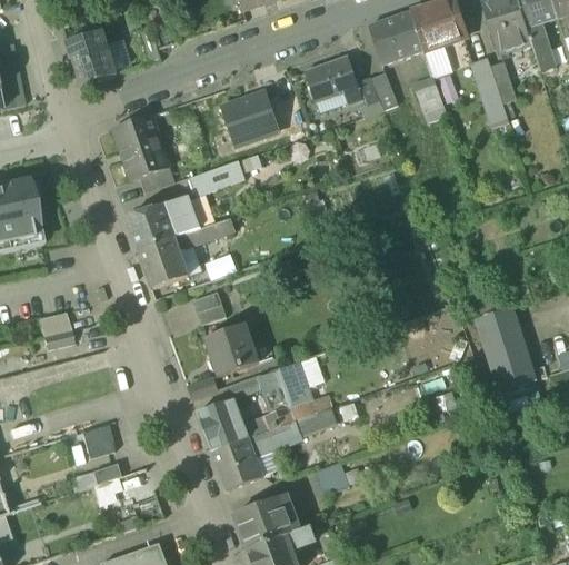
[(238,0),(242,11),(275,0),(238,0)]
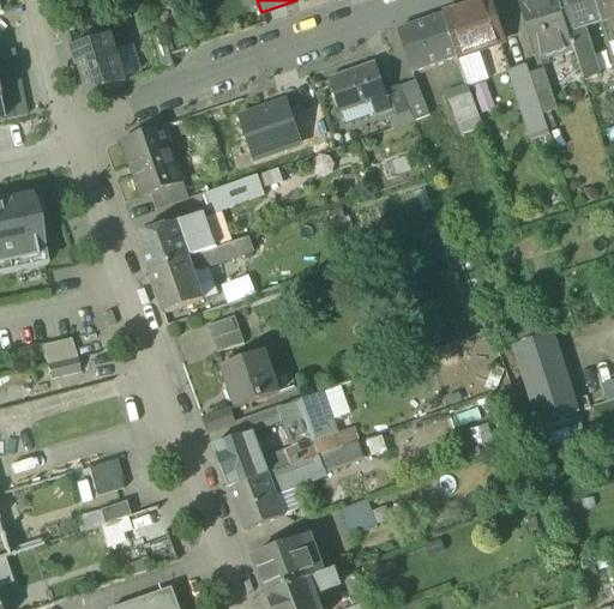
[(479,0),(444,13),(458,54),(479,47),(503,40),(489,0),(479,0)]
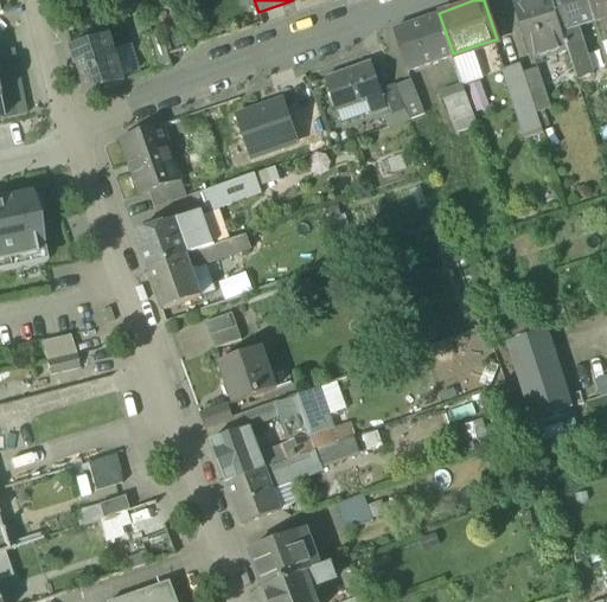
[(532,58),(568,47),(562,30),(551,0),(526,0),(516,4),(532,58)]
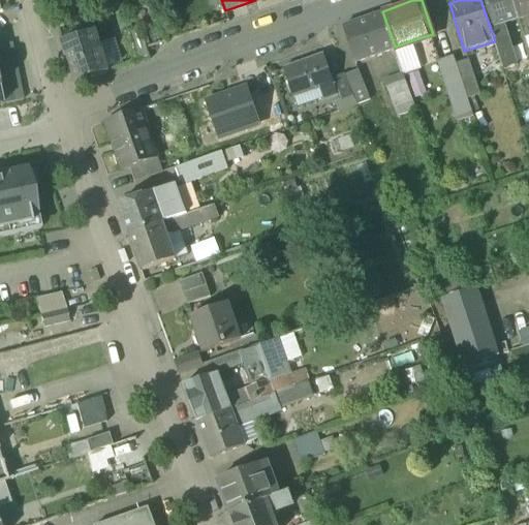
[(480,0),(490,26),(504,22),(520,18),(514,0),(480,0)]
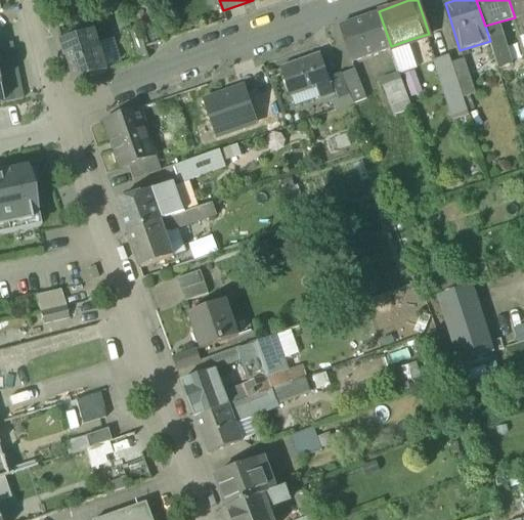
[(509,0),(515,17),(520,34),(523,32),(523,0),(509,0)]
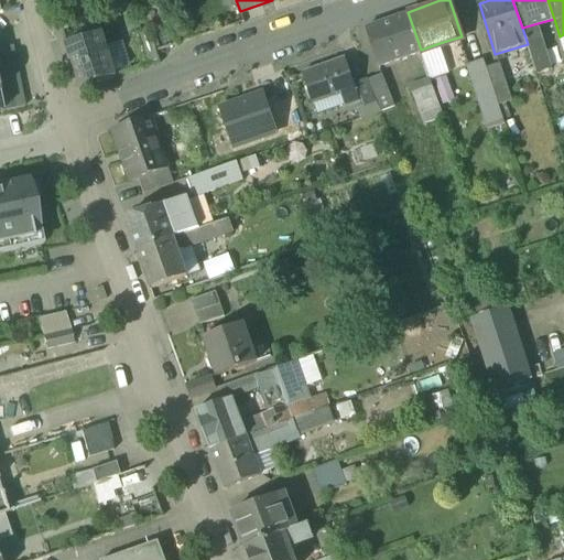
[(378,65),(421,50),(408,12),(366,27),(378,65)]
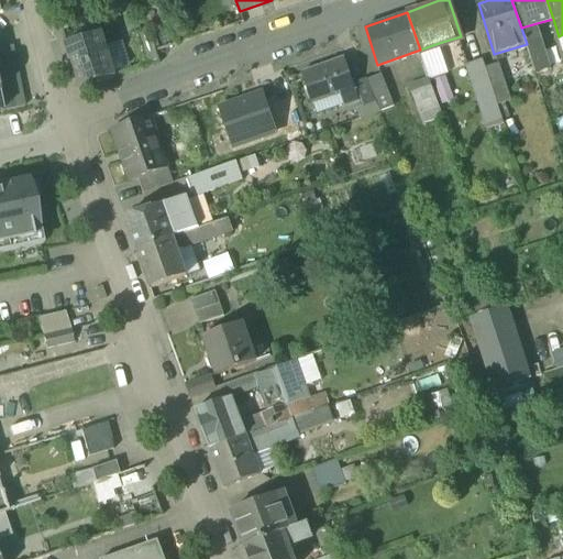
[(550,67),(537,23),(521,28),(527,44),(536,72),(550,67)]
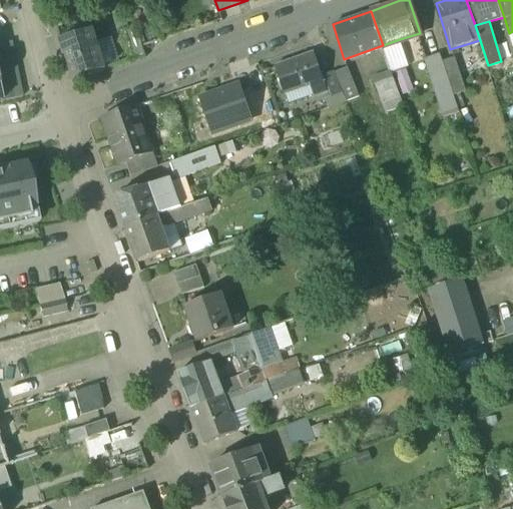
[(120,27),(131,59),(145,54),(134,22),(120,27)]
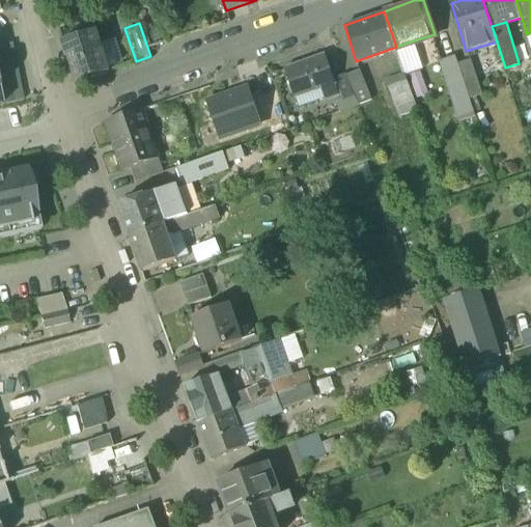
[(61,40),(75,81),(111,70),(110,65),(103,40),(99,28),(61,40)]
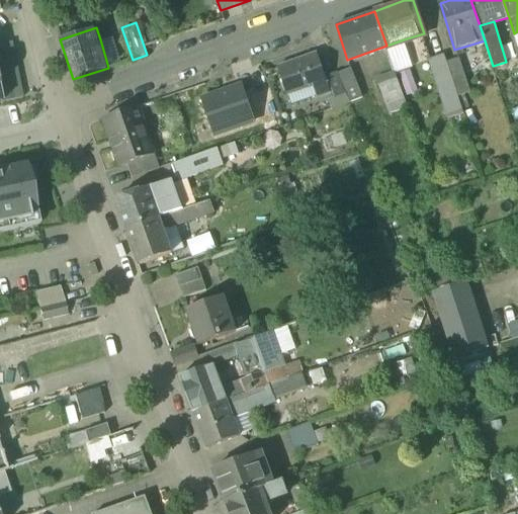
[(113,35),(100,39),(107,64),(120,60),(113,35)]
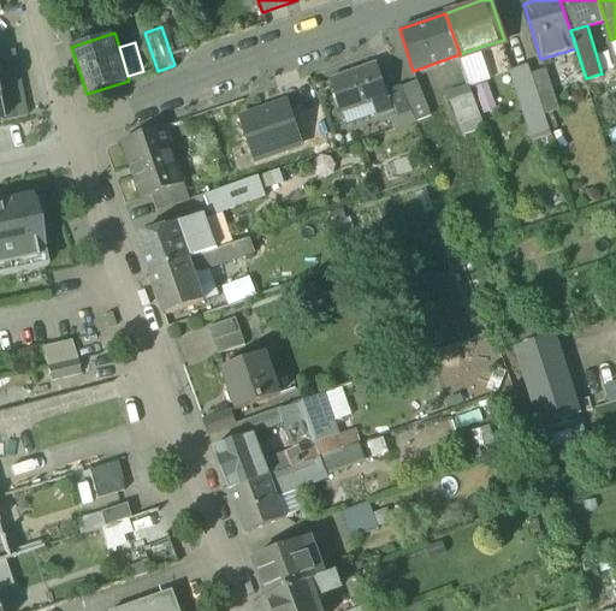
[(480,47),(460,54),(469,83),(491,76),(480,47)]
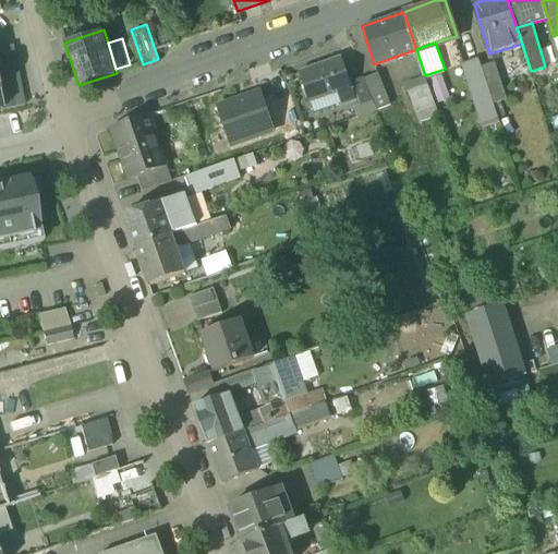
[(0,103),(1,108),(24,104),(12,44),(0,45),(0,103)]
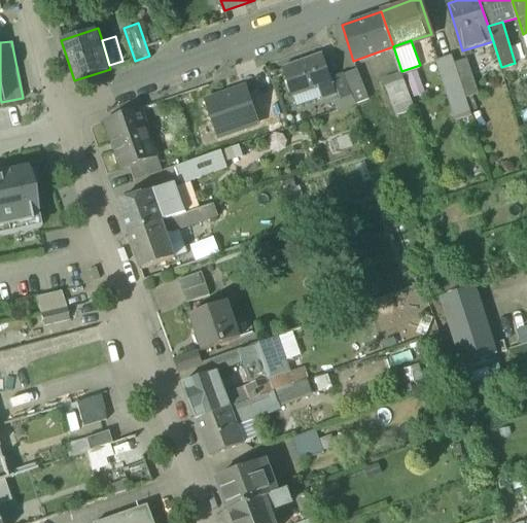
[(319,86),(323,97),(338,91),(332,76),(322,53),(282,67),(292,96),(319,86)]
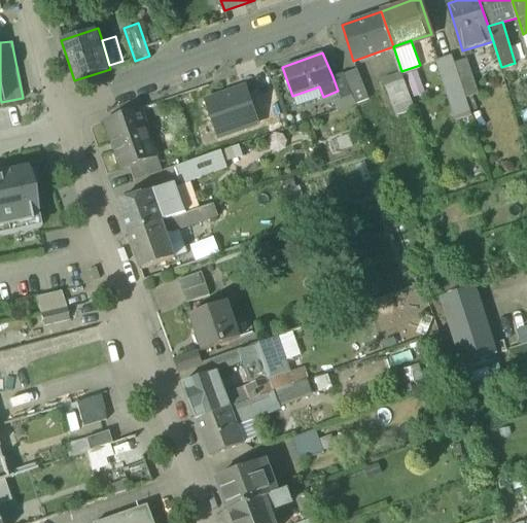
[(449,96),(464,91),(455,62),(452,54),(436,59),(449,96)]
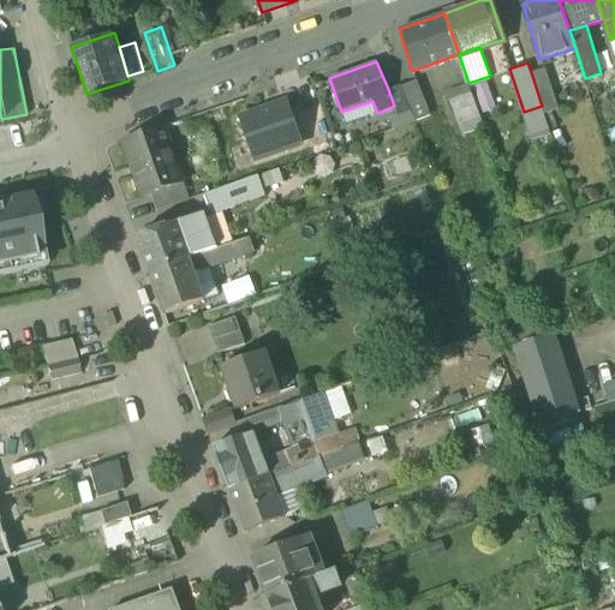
[(545,66),(531,72),(542,106),(544,113),(560,108),(545,66)]
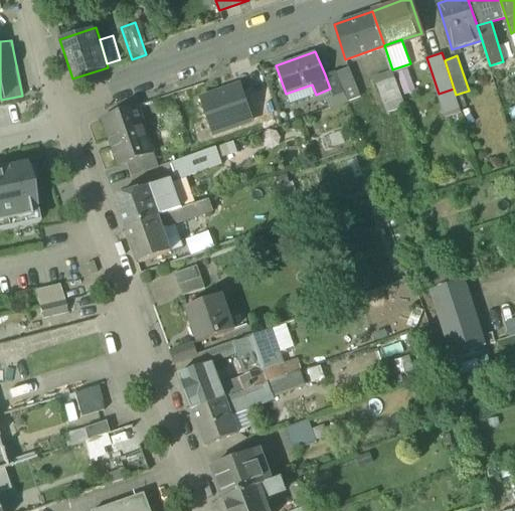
[(336,71),(347,99),(347,101),(360,95),(349,66),(336,71)]
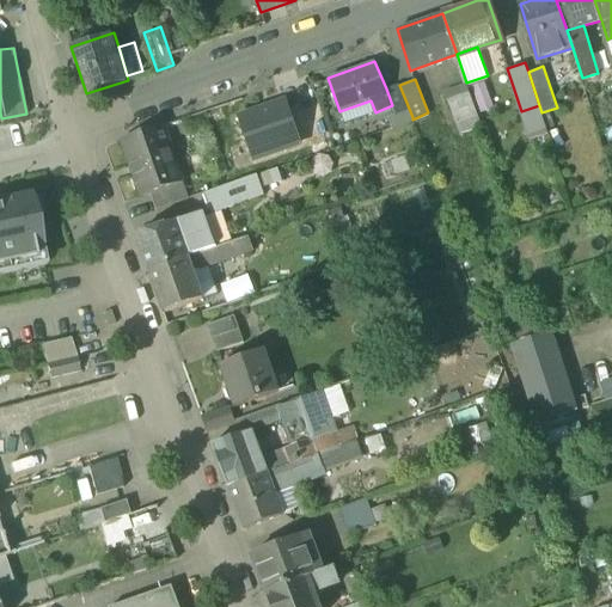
[(399,123),(412,117),(399,85),(399,83),(386,89),(392,105),(399,123)]
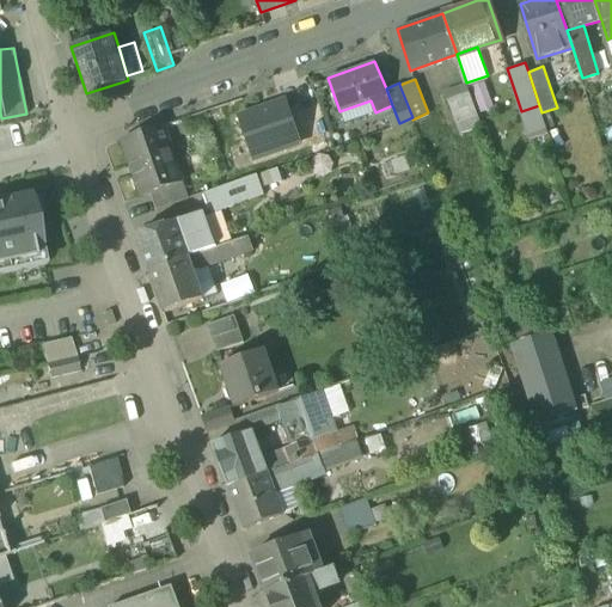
[(460,132),(481,124),(466,83),(445,91),(460,132)]
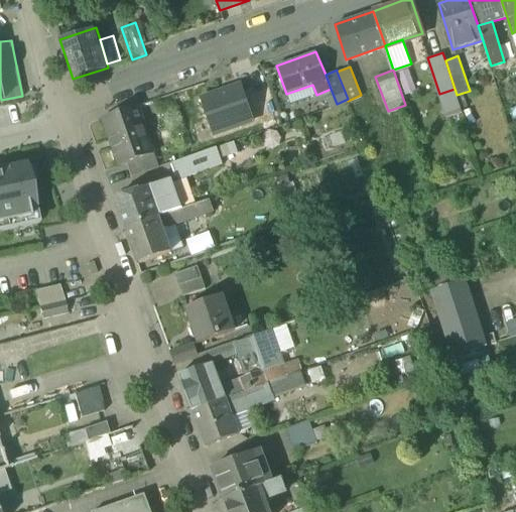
[(267,83),(244,91),(253,118),(256,125),(279,117),(267,83)]
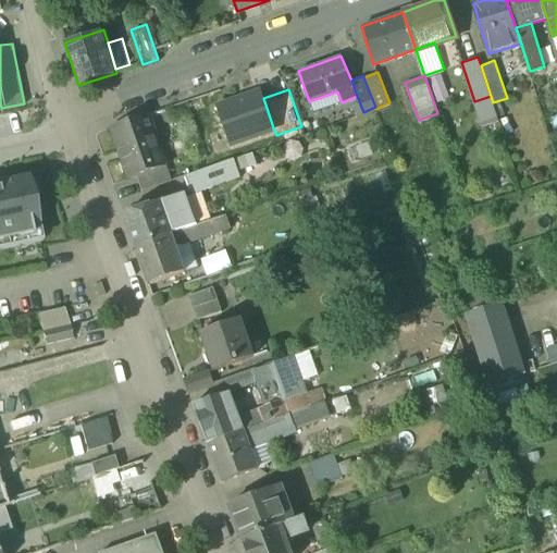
[(261,90),(217,106),(230,143),(273,127),(263,98),(261,90)]
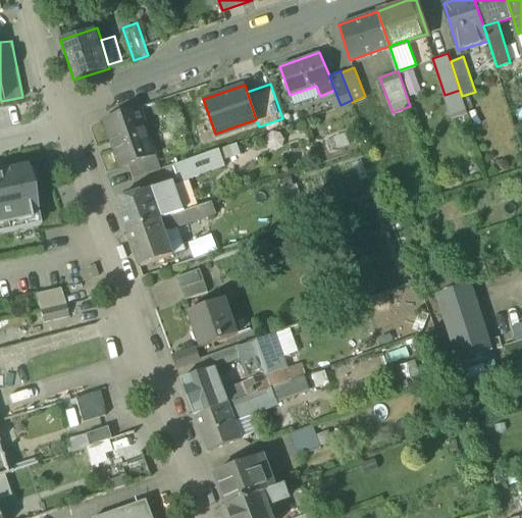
[(316,86),(290,95),(294,105),(320,96),(316,86)]
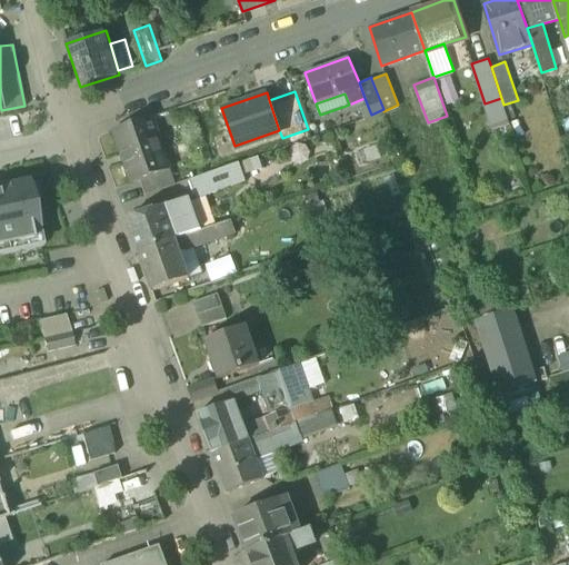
[(501,98),(485,103),(492,129),(510,124),(503,105),(501,98)]
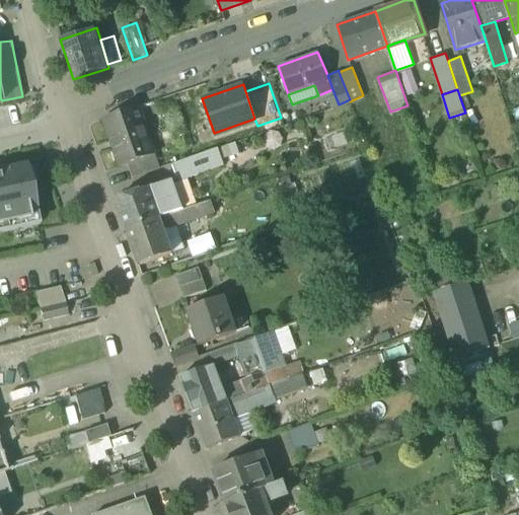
[(103,117),(121,165),(127,162),(155,153),(138,105),(103,117)]
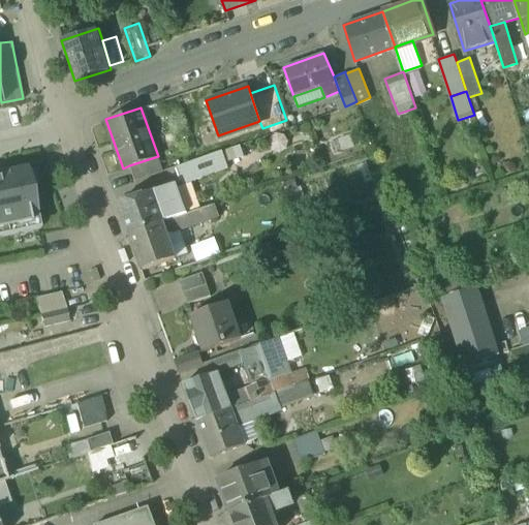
[(240,143),(222,149),(226,161),(244,155),(240,143)]
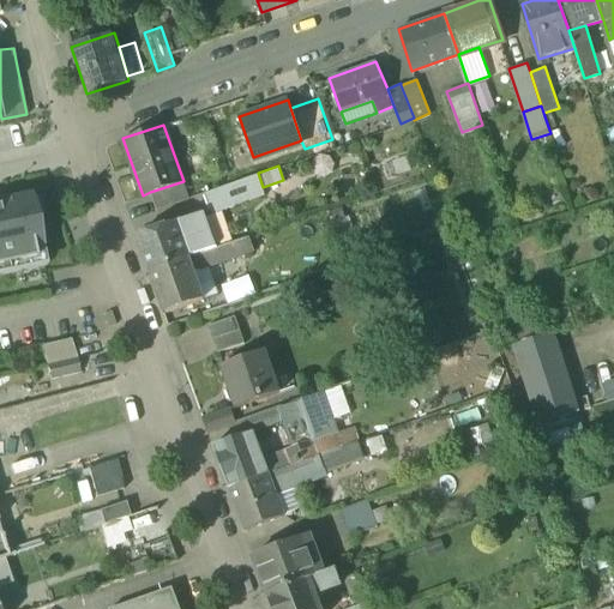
[(205,192),(211,211),(265,193),(263,187),(258,173),(205,192)]
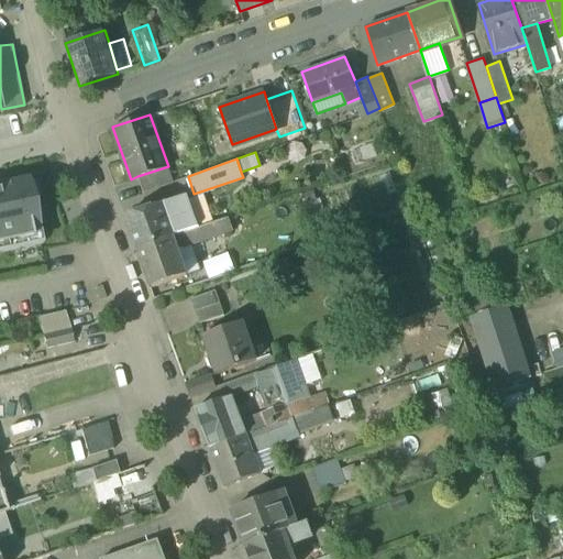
[(138,176),(143,192),(173,182),(168,166),(138,176)]
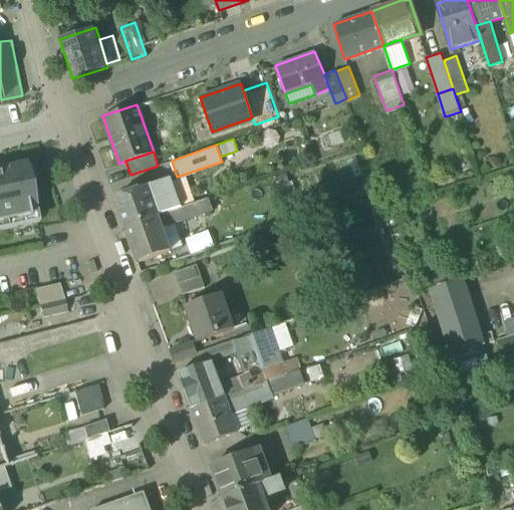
[(0,165),(0,229),(39,221),(26,160),(0,165)]
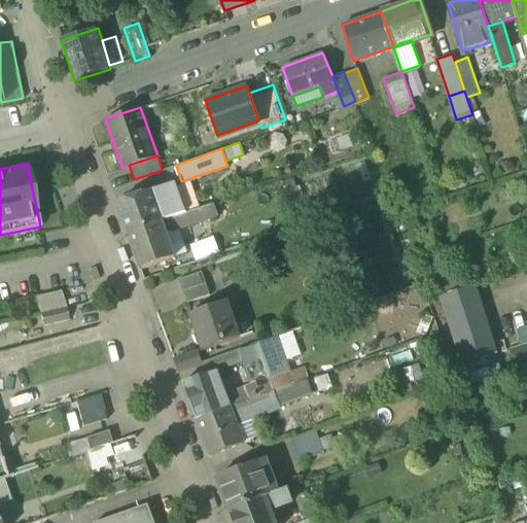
[(175,181),(152,189),(163,220),(182,213),(186,212),(175,181)]
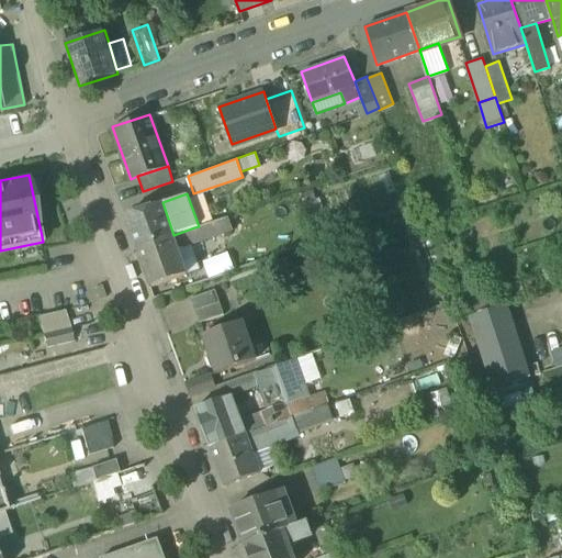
[(173,235),(163,202),(125,215),(137,248),(173,235)]
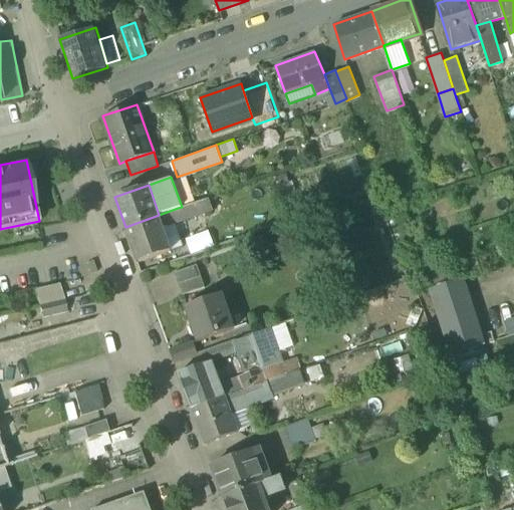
[(178,208),(183,221),(215,209),(211,197),(182,207),(178,208)]
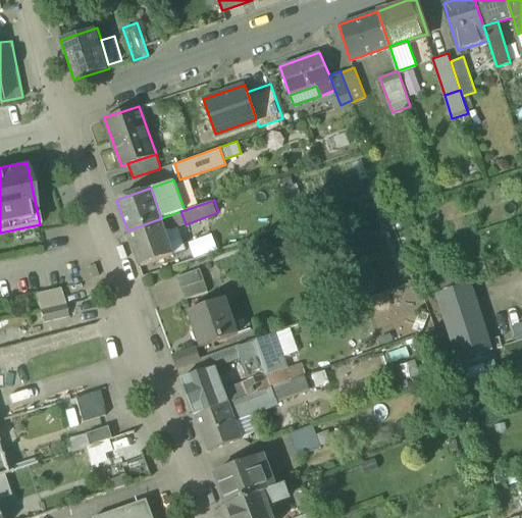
[(161,218),(164,228),(174,228),(179,226),(186,224),(180,211),(161,218)]
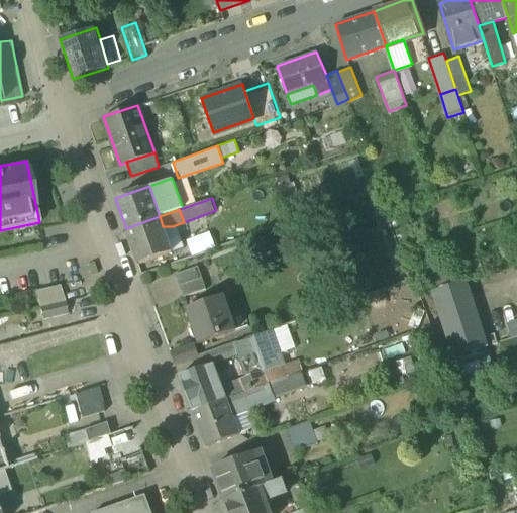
[(172,250),(163,226),(160,216),(126,228),(138,263),(172,250)]
